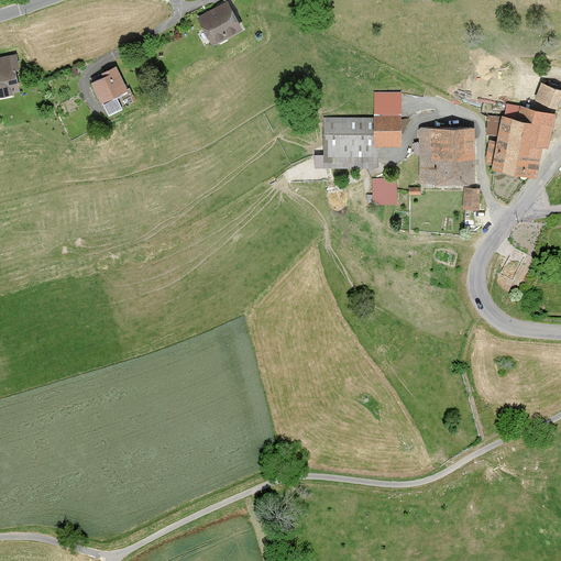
[(215,47),(245,31),(229,2),(198,20),(215,47)]
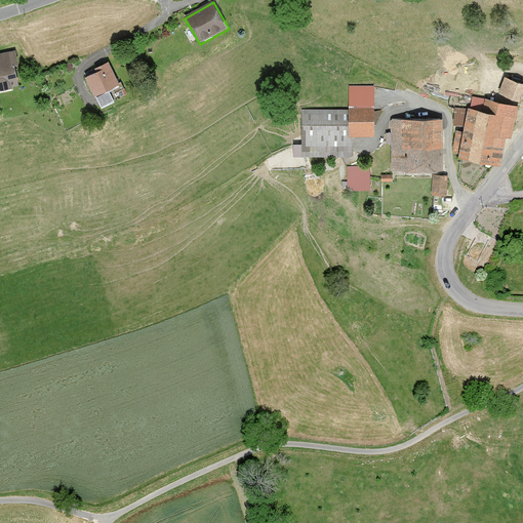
[(0,90),(18,86),(14,67),(17,67),(13,50),(0,53),(0,90)]
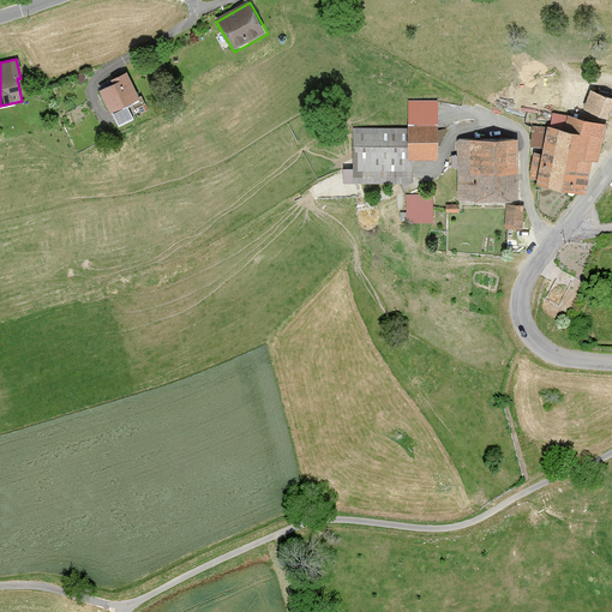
[(111,113),(139,99),(127,76),(99,90),(111,113)]
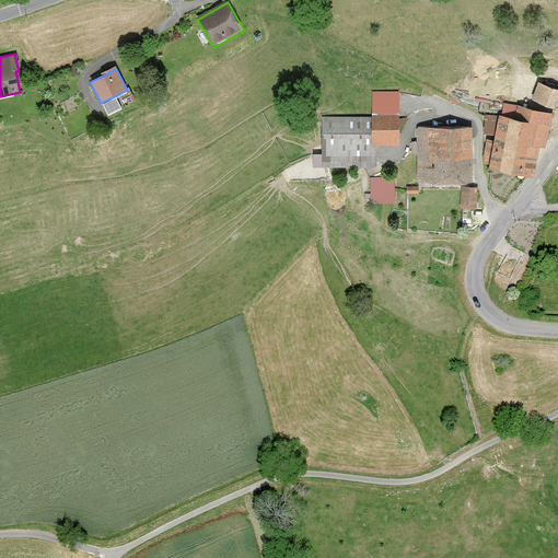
[(557,109),(557,90),(535,82),(529,101),(557,111),(557,109)]
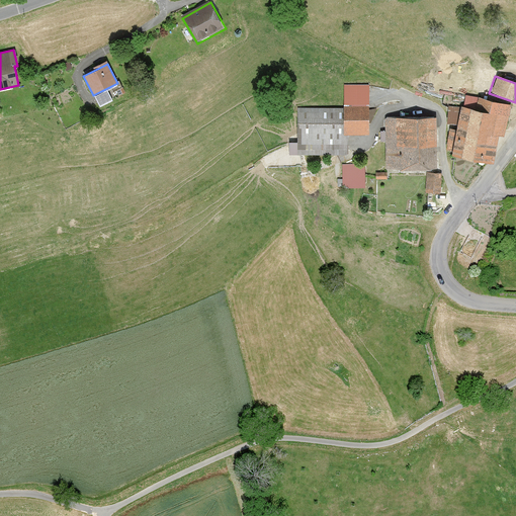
[(293,109),(294,156),(348,155),(348,135),(371,134),(368,84),(341,86),(342,107),(293,109)]
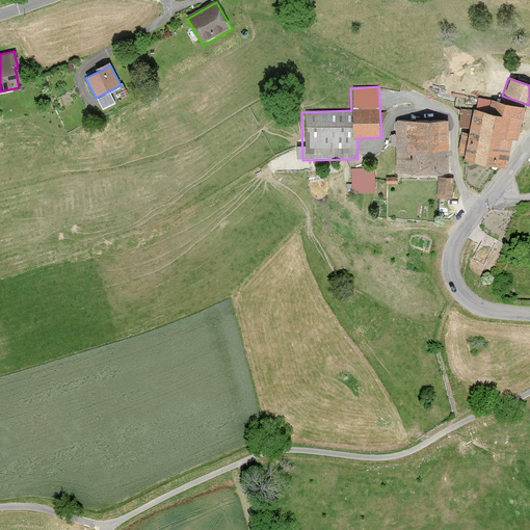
[(468,133),(459,132),(456,155),(464,156),(462,160),(507,168),(510,139),(518,140),(523,108),(475,99),(473,110),(459,109),(458,127),(470,127),(468,133)]
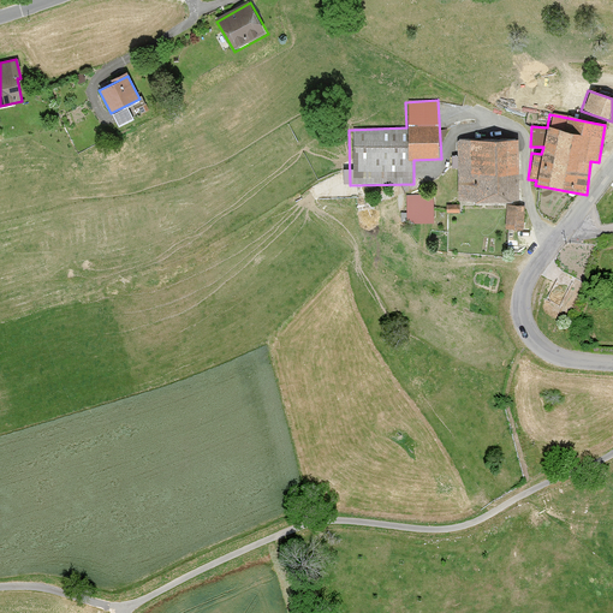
[(518,202),(517,138),(456,140),(457,203),(518,202)]
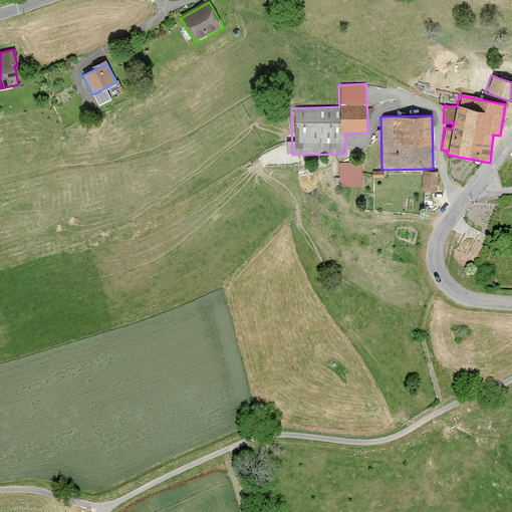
[(339,188),(360,188),(360,163),(338,163),(339,188)]
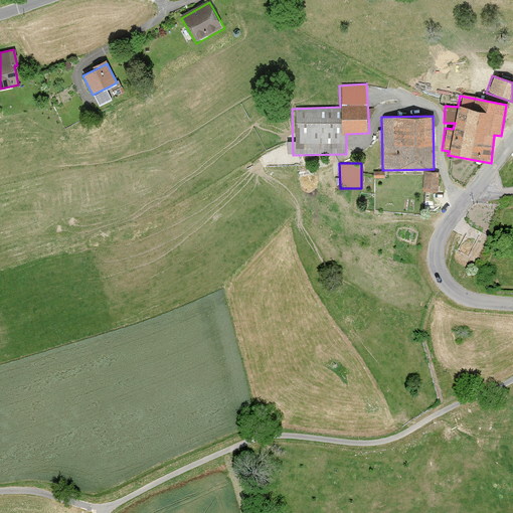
[(372,180),(384,180),(384,172),(372,172),(372,180)]
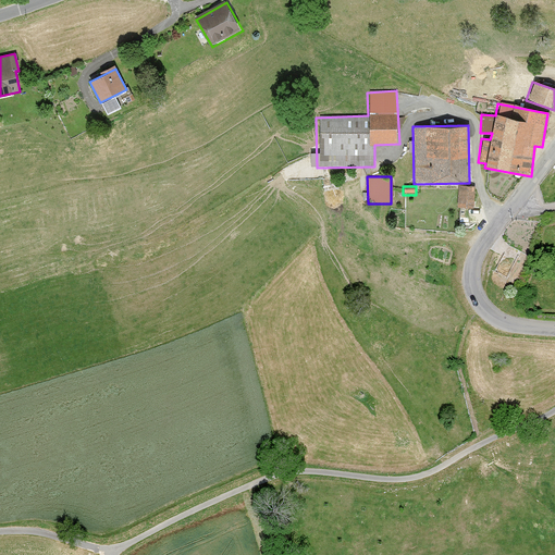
[(471,209),(472,187),(457,186),(455,209),(471,209)]
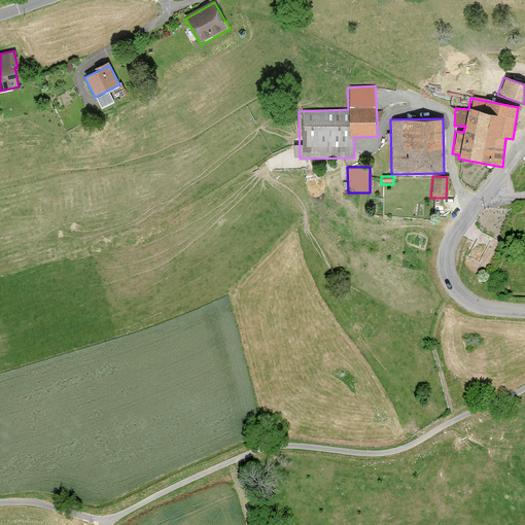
All buildings are outlined.
